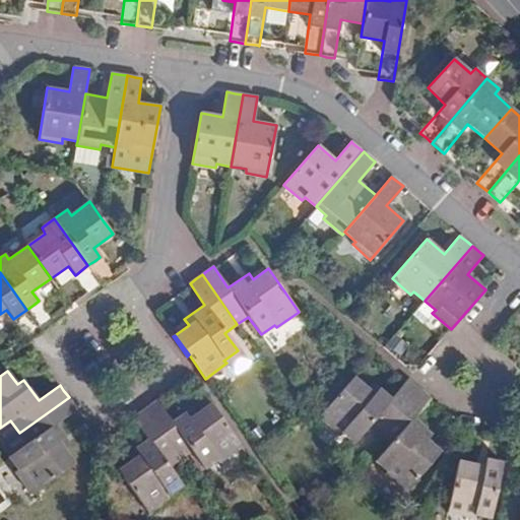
[(369,426),(380,436),(419,389),(415,385),(408,379),(391,399),(372,383),(367,388),(353,377),(320,417),(339,435),(342,432),(353,443),(369,426)]
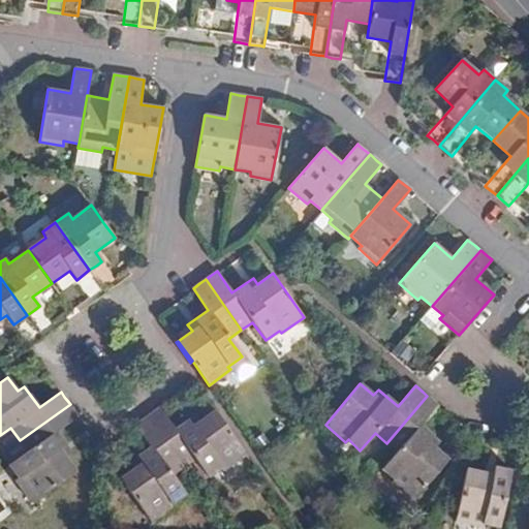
[(427,396),(386,443),(397,453),(381,469),(395,479),(392,483),(412,500),(447,459),(434,448),(439,441),(419,426),(437,405),(433,401),(427,396)]
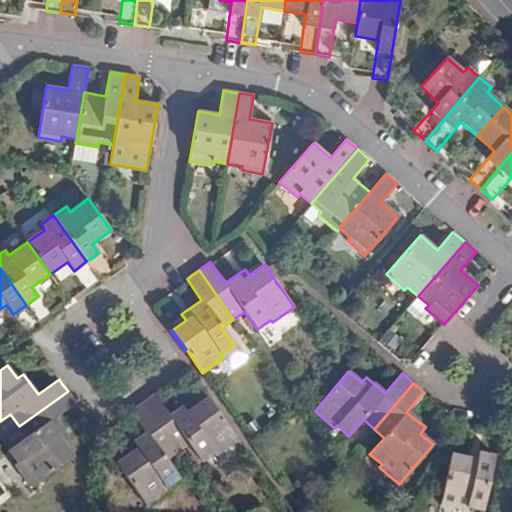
[(68,391),(19,426),(26,437),(9,450),(18,463),(16,466),(30,486),(73,456),(63,442),(69,437),(55,418),(76,402),(72,397),(68,391)]
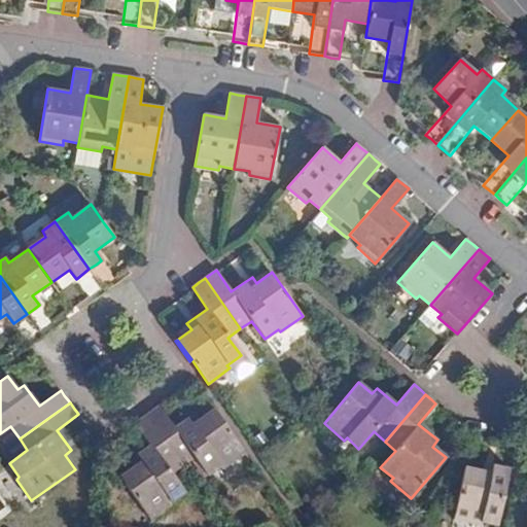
[(147,415),(182,464),(194,456),(207,476),(221,464),(222,468),(245,452),(214,409),(199,419),(195,413),(174,427),(159,406),(152,411),(147,415)]
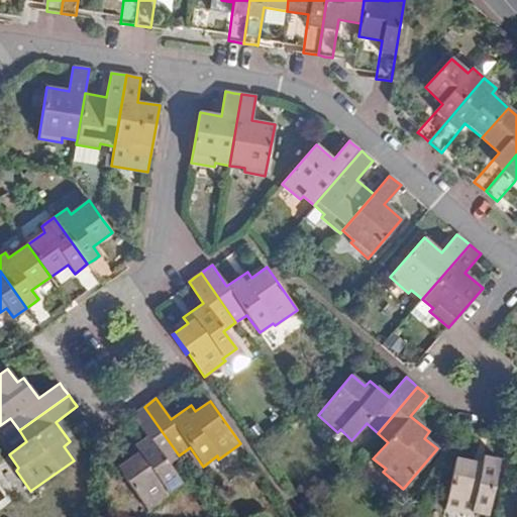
[(168,464),(179,455),(144,407),(138,411),(132,415),(146,436),(127,450),(131,457),(117,468),(147,510),(170,494),(168,492),(181,483),(168,464)]
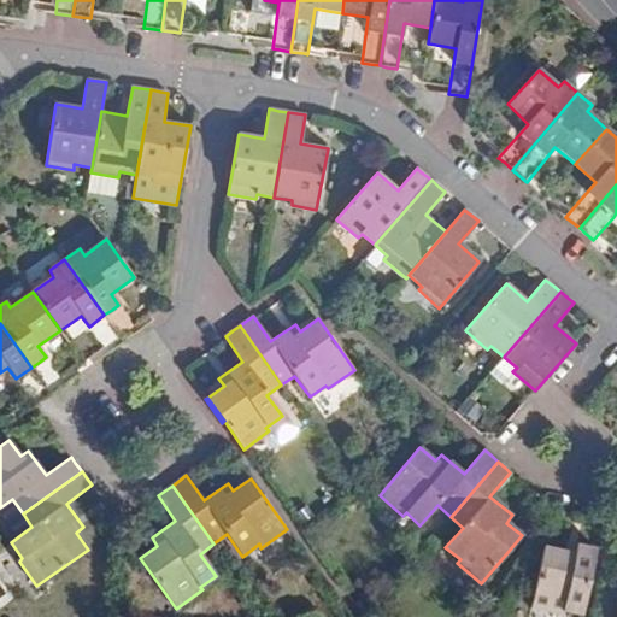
[(542,545),(530,609),(560,616),(562,612),(581,616),(597,548),(565,541),(563,550),(542,545)]
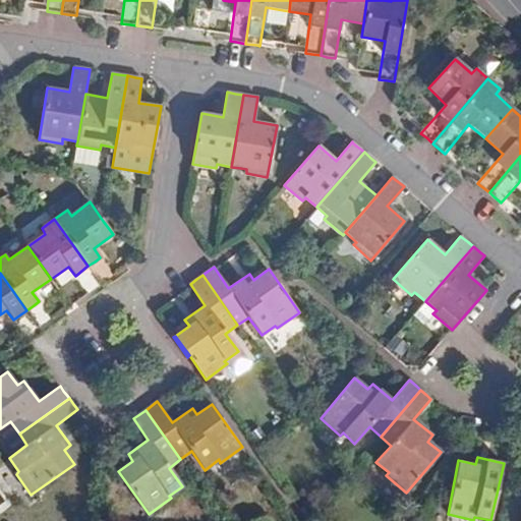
All buildings are outlined.
